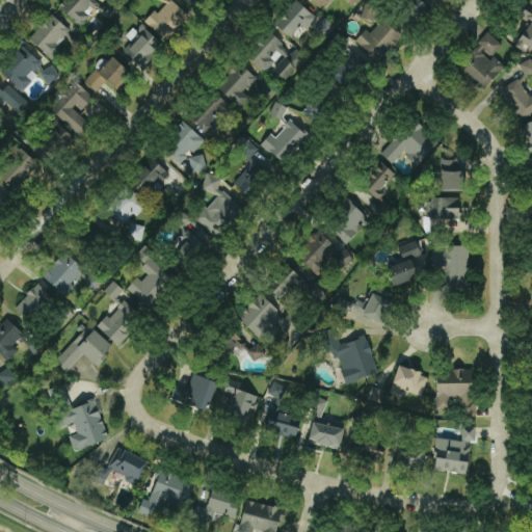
[(80,27),(101,4),(96,0),(67,0),(60,7),(80,27)]
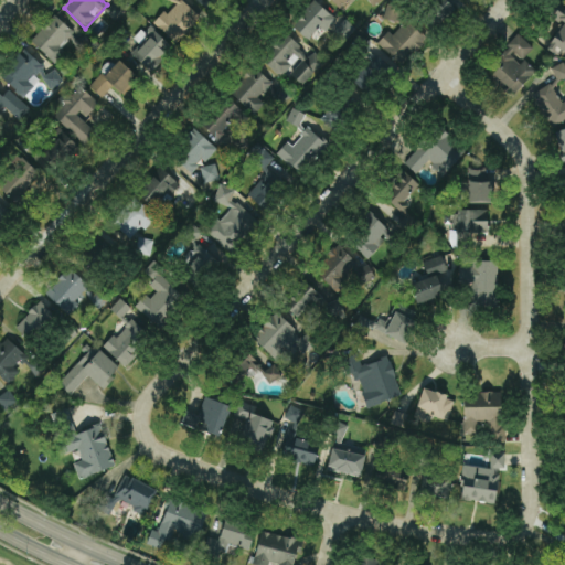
[(201,18),(181,0),(178,0),(156,25),(177,44),(201,18)]
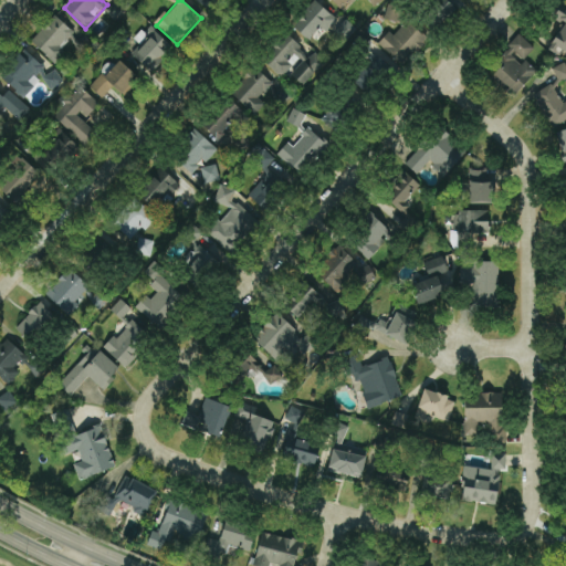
[(326,32),(337,21),(315,0),(292,25),(308,41),(321,28),(326,32)]
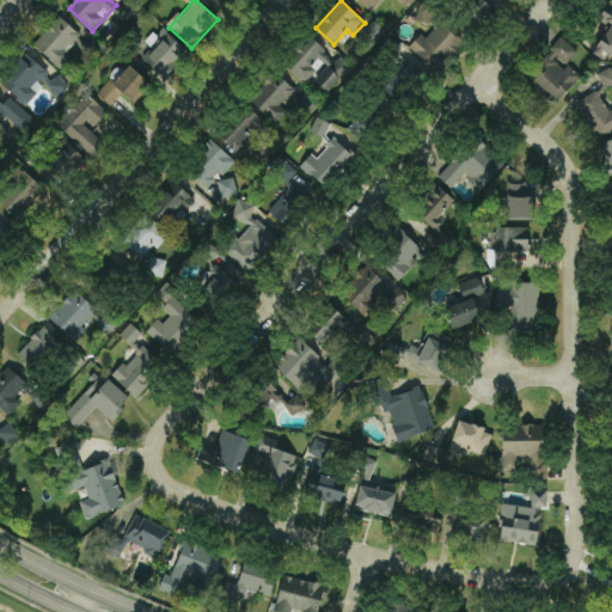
[(377,0),(387,0),(389,1),(390,0),(357,0),(368,10),(377,0)]
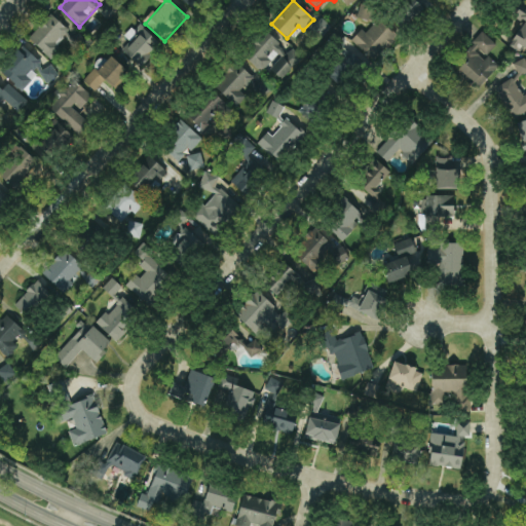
[(406,0),(390,17),(403,30),(422,9),(412,0),(406,0)]
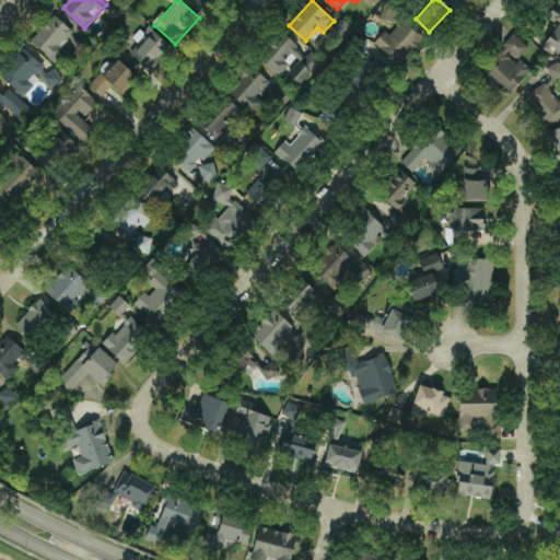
[(124,10),(115,2),(106,12),(115,20),(124,10)]
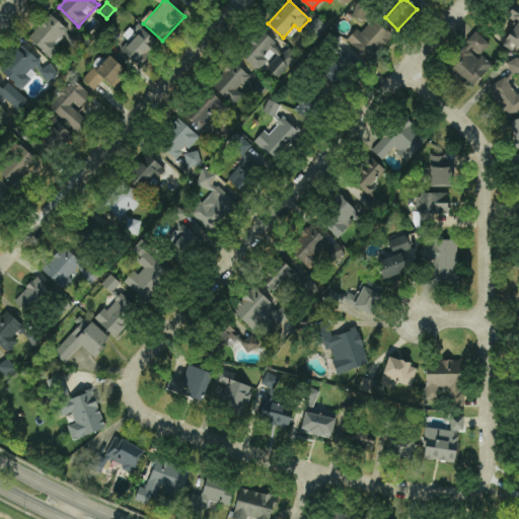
[(518,5),(514,3),(506,15),(517,21),(503,45),(510,49),(513,45),(518,48),(518,5)]
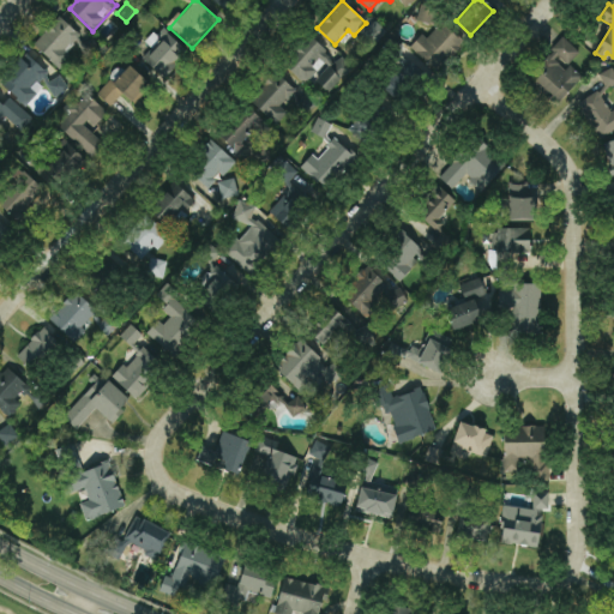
[(32,44),(60,70),(72,56),(65,50),(80,35),(60,16),(32,44)]
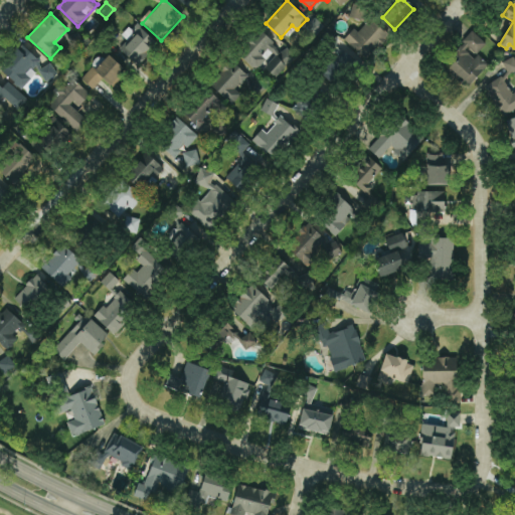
[(344,40),(365,59),(387,34),(370,19),(358,32),(354,29),(344,40)]
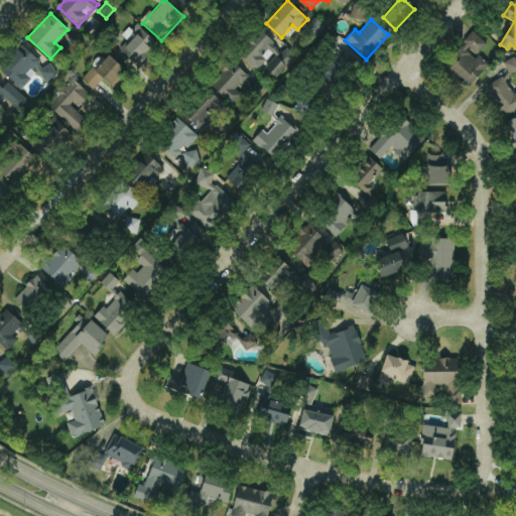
[(156,44),(137,23),(124,36),(128,40),(120,48),(135,65),(156,44)]
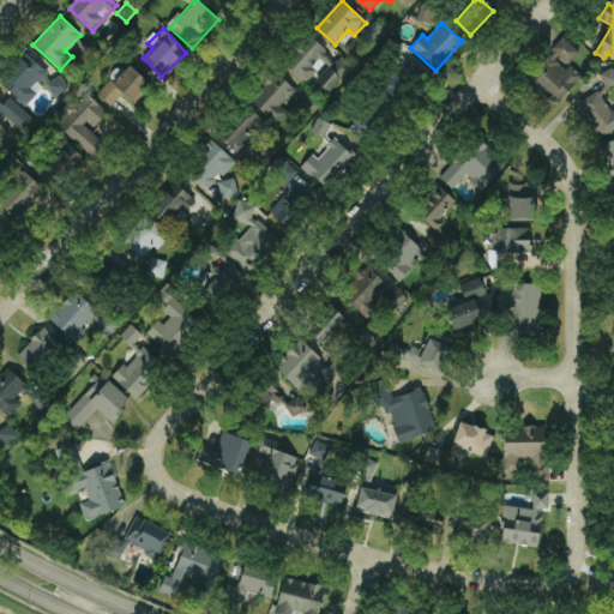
[(331,56),(309,36),(284,65),(306,85),(331,56)]
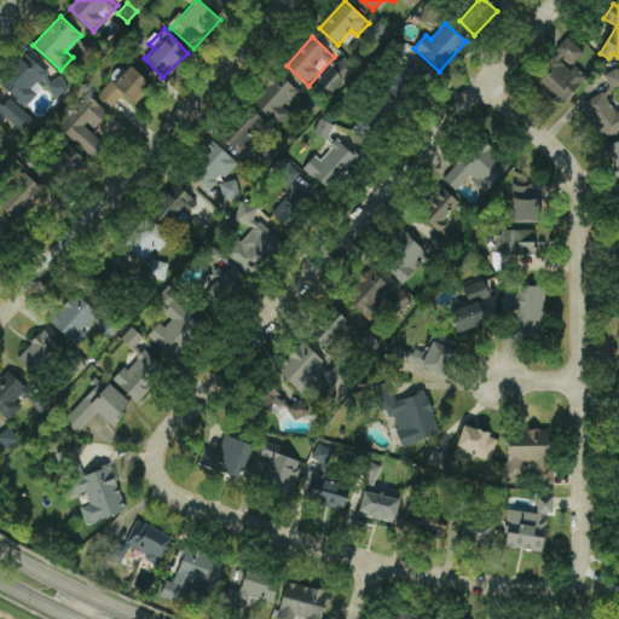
[(584,53),(568,39),(542,67),(549,73),(538,84),(562,105),(588,79),(574,65),(572,69),(571,68),(584,53)]
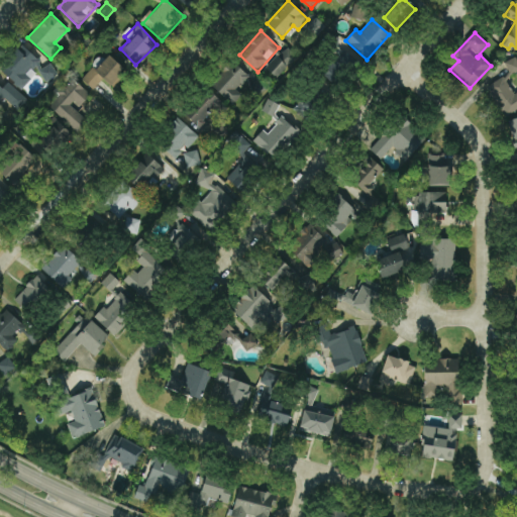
[(31,79),(28,75),(40,62),(23,45),(0,71),(22,90),(31,79)]
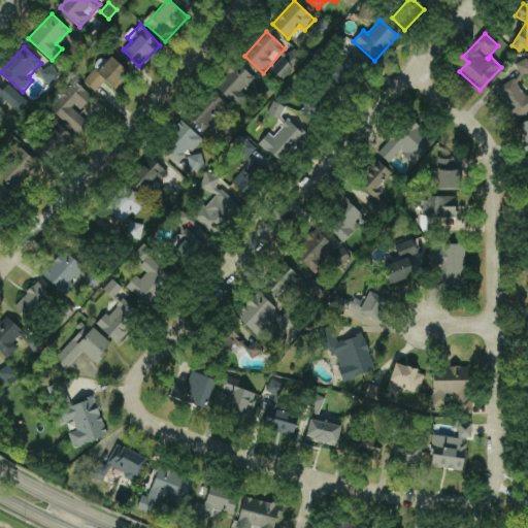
[(283,80),(303,59),(292,48),(272,70),(283,80)]
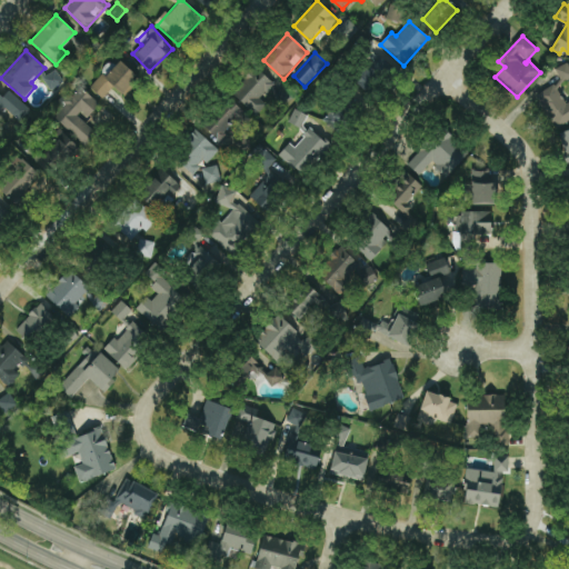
[(391,66),(376,55),(355,83),(371,96),(391,66)]
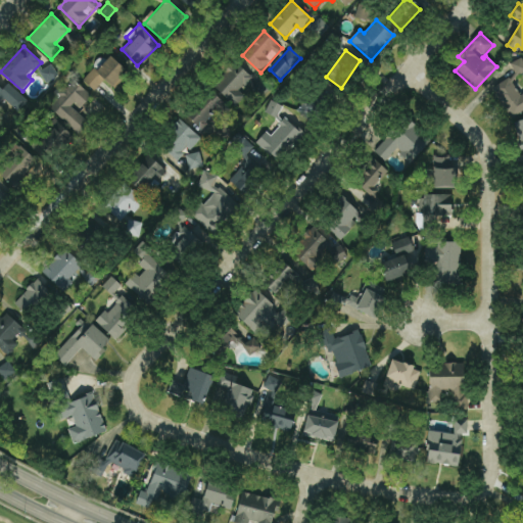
[(113,88),(128,73),(110,56),(97,72),(94,68),(83,80),(95,91),(105,80),(113,88)]
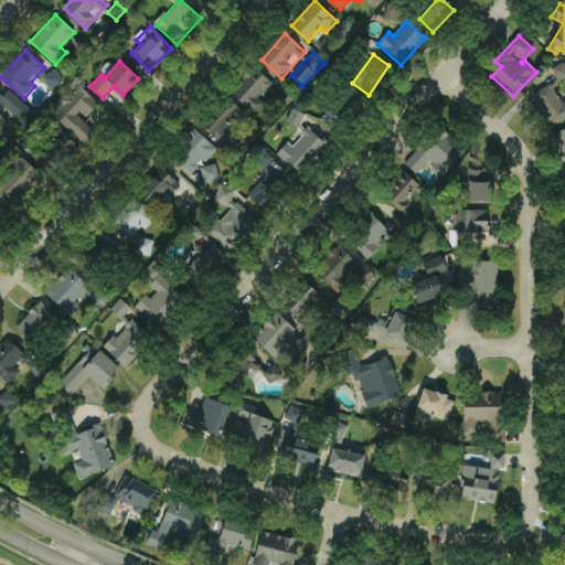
[(564,119),(564,102),(562,104),(552,87),(564,78),(564,65),(563,62),(552,70),(558,80),(532,96),(552,128),(564,119)]
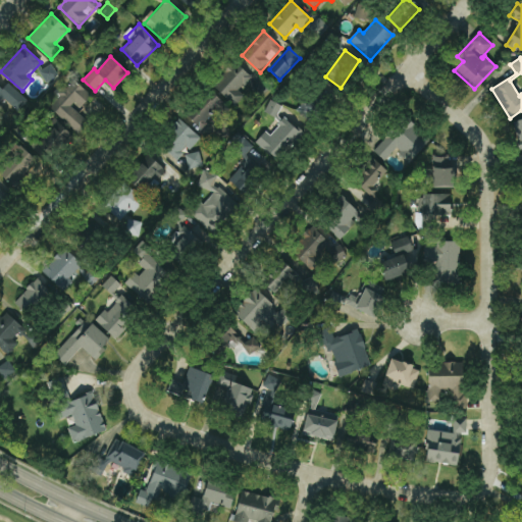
[(213,85),(235,106),(246,95),(245,93),(255,82),(235,62),(213,85)]
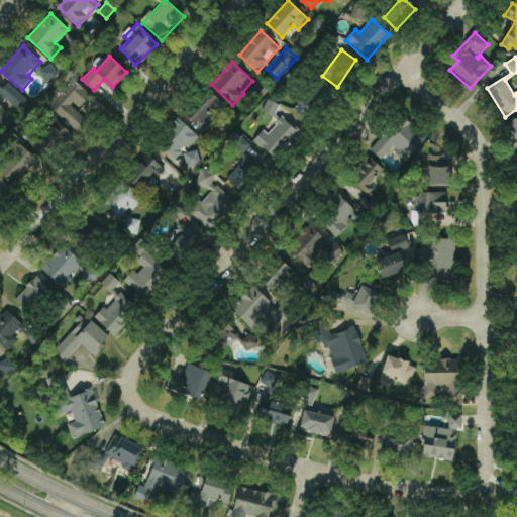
[(49,105),(78,133),(89,121),(77,109),(90,96),(75,80),(49,105)]
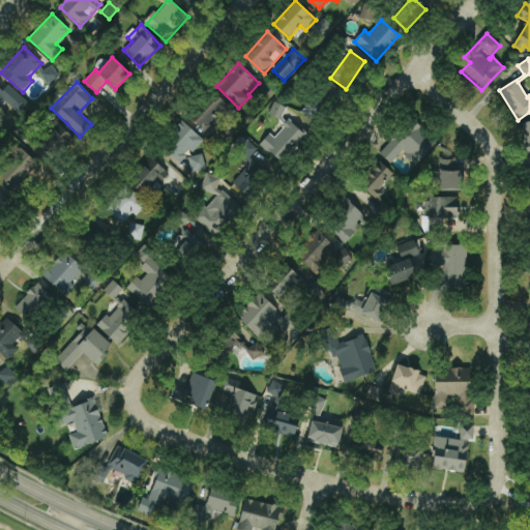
[(8,84),(3,91),(0,88),(0,100),(2,98),(21,115),(30,104),(8,84)]
